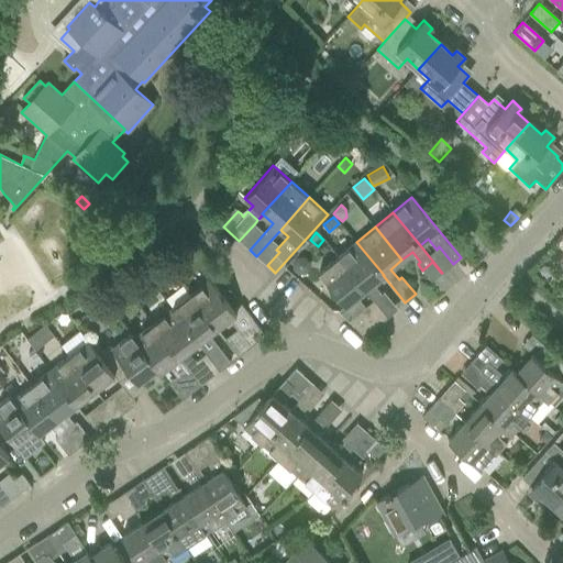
[(384,275),(356,242),(338,256),(365,290),(364,290),(373,300),(381,294),(373,284),(383,275),(384,275)]
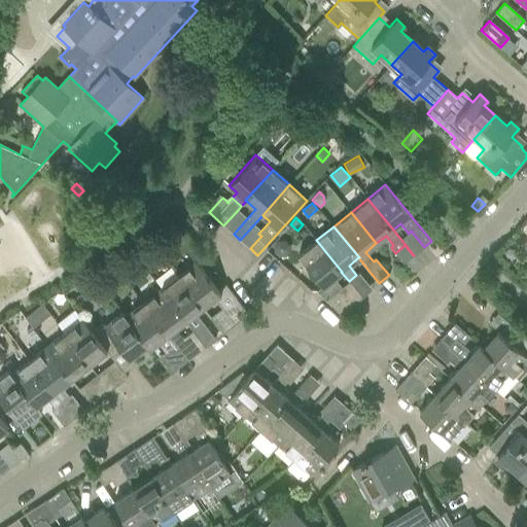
[(316,240),(299,255),(323,286),(316,292),(341,314),(351,306),(339,290),(342,288),(334,278),(341,272),(342,272),(316,240)]
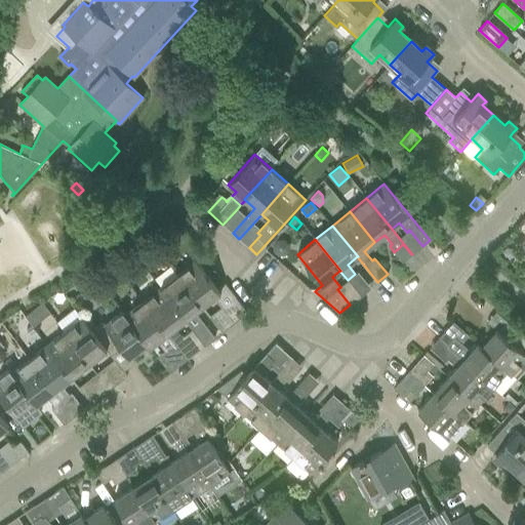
[(135,254),(128,259),(133,266),(139,261),(135,254)]
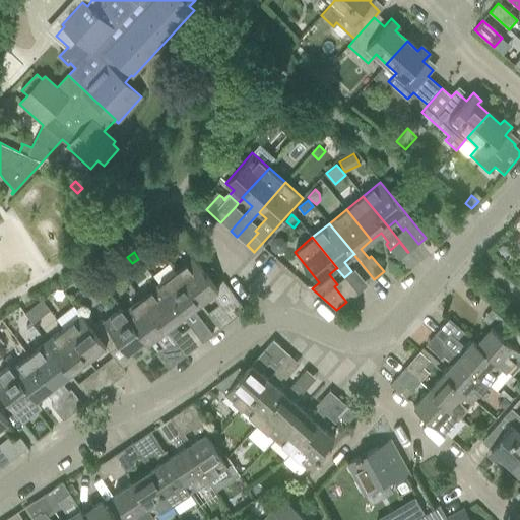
[(123,254),(113,261),(118,267),(119,270),(129,262),(123,254)]
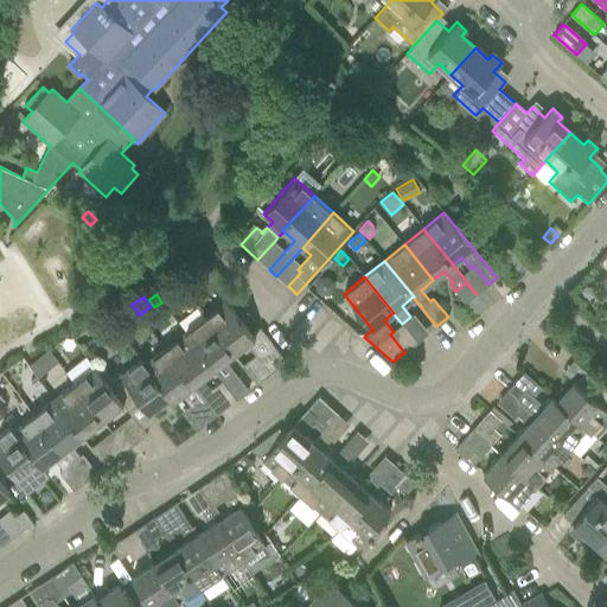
[(246,344),(269,375),(286,362),(260,328),(251,334),(225,301),(205,318),(234,353),(246,344)]
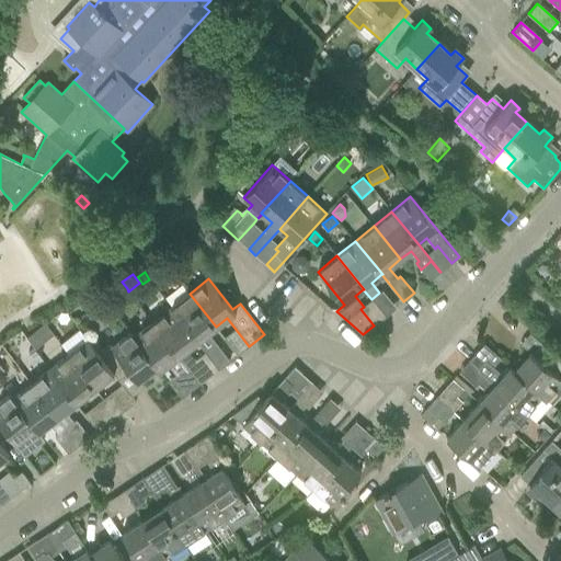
[(99,301),(91,292),(81,299),(89,309),(99,301)]
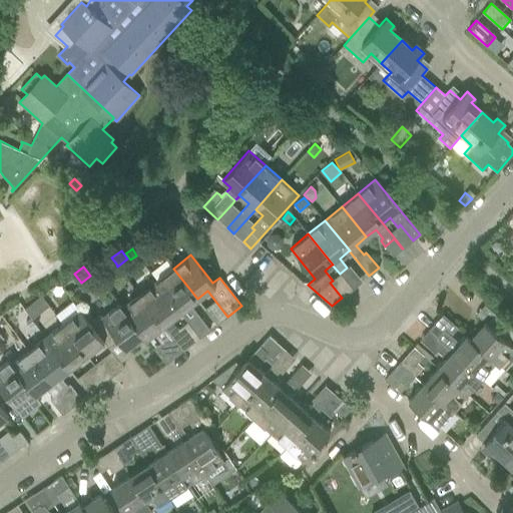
[(197,299),(173,269),(156,282),(180,312),(200,338),(210,330),(190,305),(197,299)]
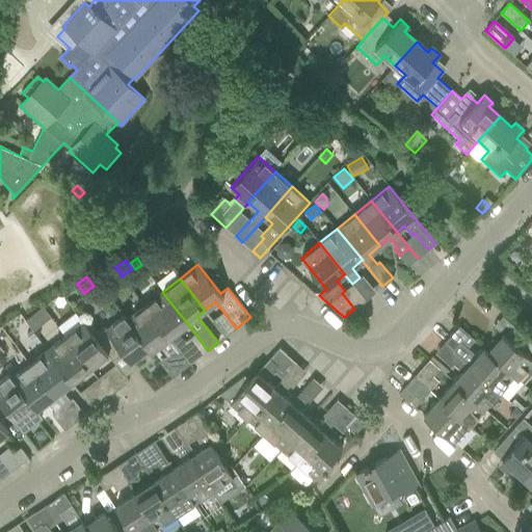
[(187,323),(162,292),(144,306),(168,338),(169,338),(182,353),(181,353),(189,364),(197,357),(177,331),(187,323)]
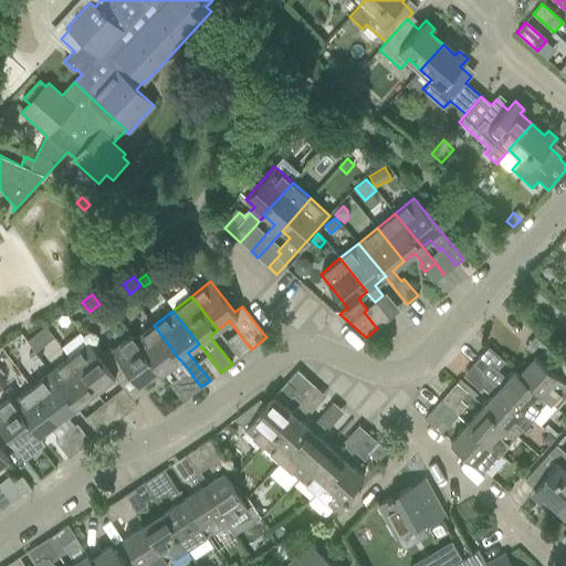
[(154,325),(134,341),(160,375),(169,367),(180,383),(184,380),(194,394),(201,387),(192,376),(194,376),(180,359),(179,359),(154,325)]
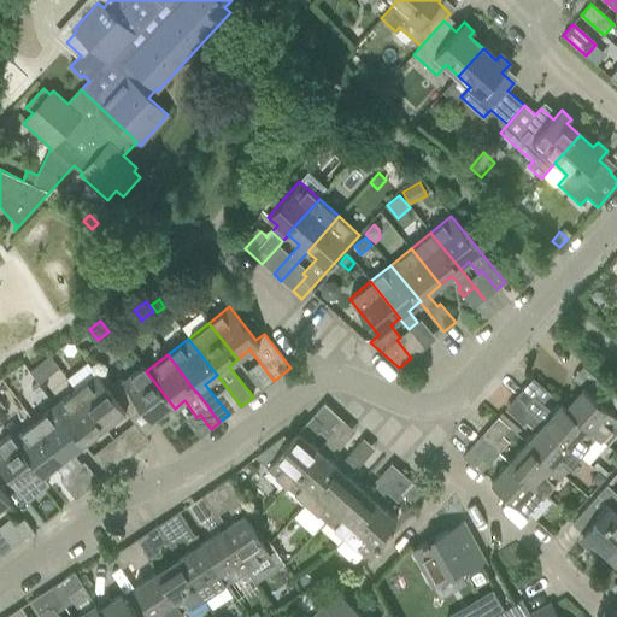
[(97,375),(95,375),(86,364),(65,380),(75,391),(104,428),(124,412),(107,389),(97,375)]
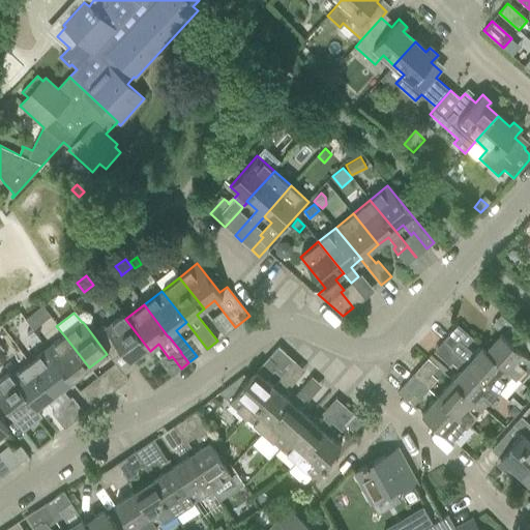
[(125,319),(122,315),(105,329),(102,326),(92,334),(107,354),(107,353),(111,358),(121,350),(128,360),(138,353),(141,357),(150,351),(125,319)]
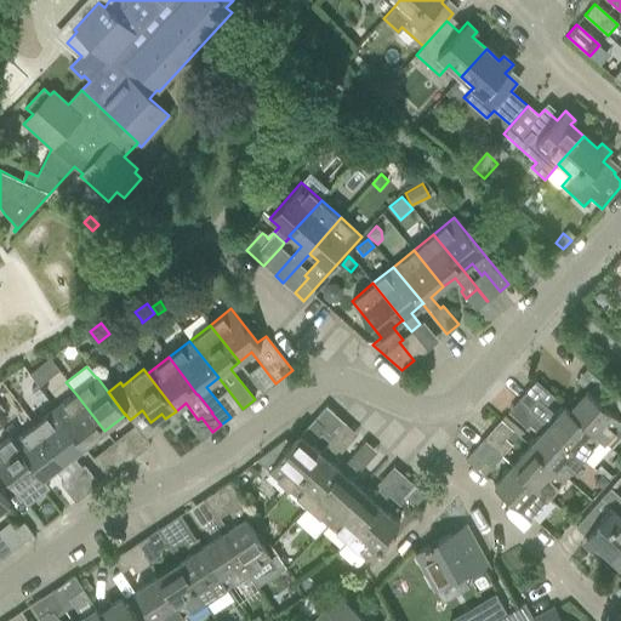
[(576,381),(587,391),(579,400),(574,396),(564,406),(600,438),(600,439),(604,443),(620,423),(620,399),(608,388),(587,369),(576,381)]
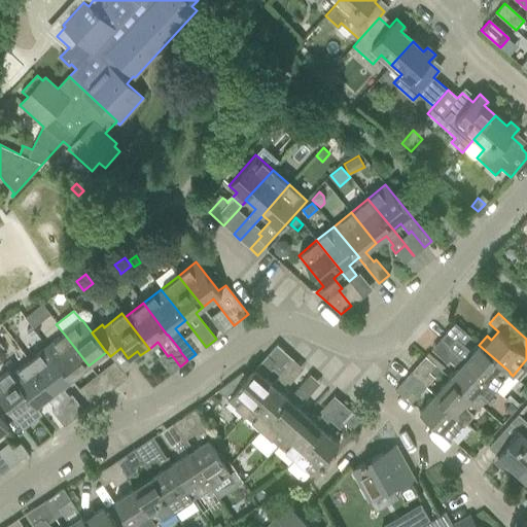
[(7,320),(0,325),(6,332),(14,326),(9,319),(7,320)]
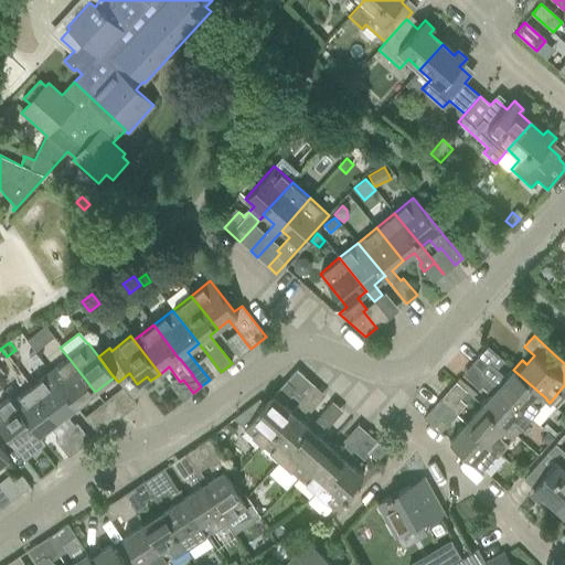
[(33,350),(29,354),(33,361),(39,356),(33,350)]
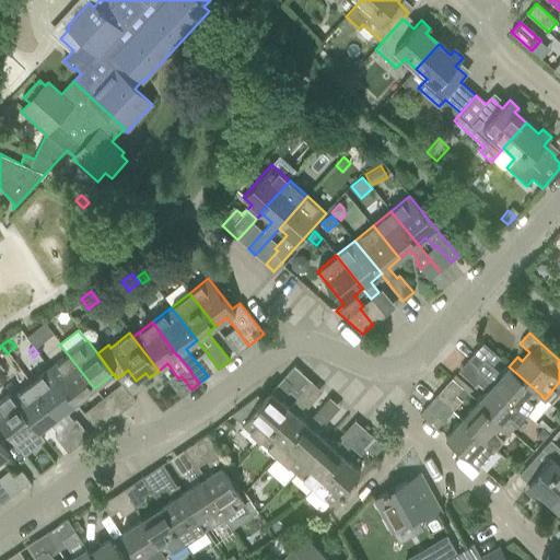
[(509,366),(502,375),(486,360),(483,362),(475,353),(467,361),(483,376),(483,375),(526,413),(541,396),(541,395),(509,366)]
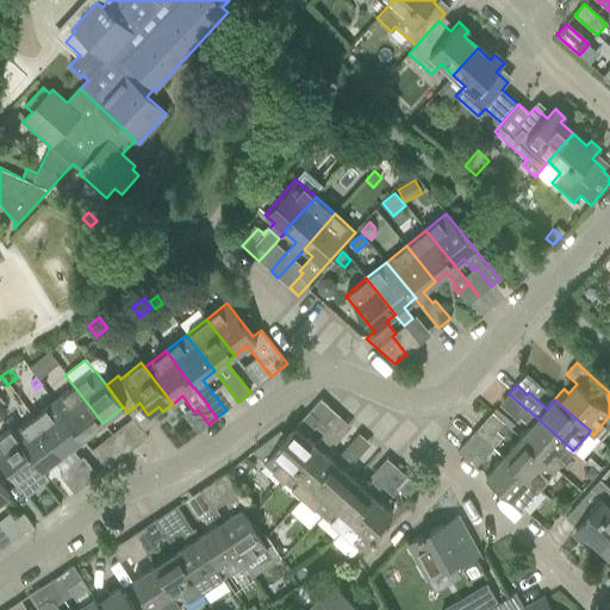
[(74,386),(54,403),(82,439),(103,423),(74,386)]
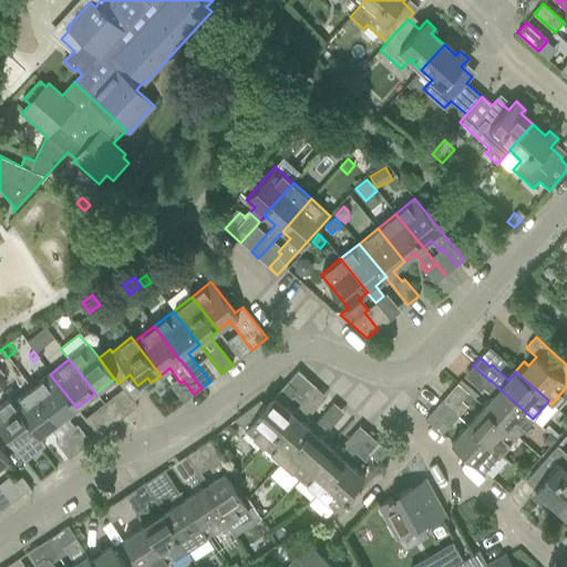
[(291,394),(306,378),(298,371),(245,430),(264,446),(292,414),(285,406),(294,397),(291,394)]
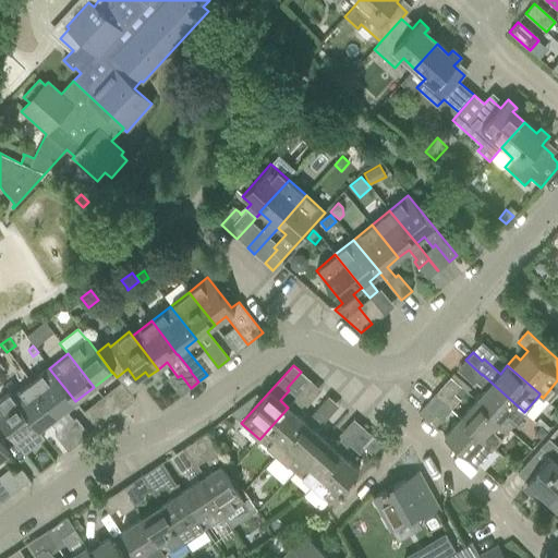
[(49,368),(31,383),(64,426),(73,420),(65,409),(75,401),(49,368)]
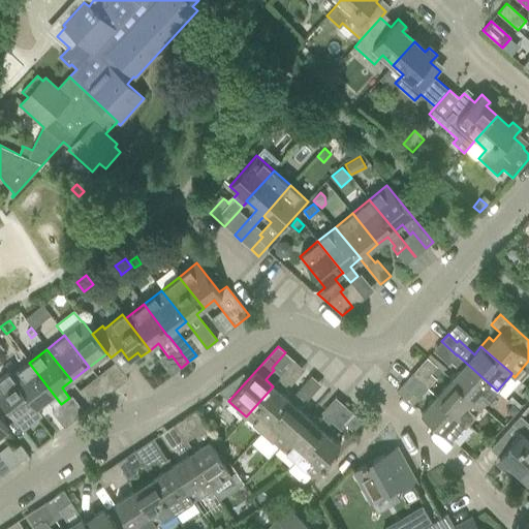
[(457,354),(457,355),(450,362),(460,371),(452,380),(481,407),(497,391),(457,354)]
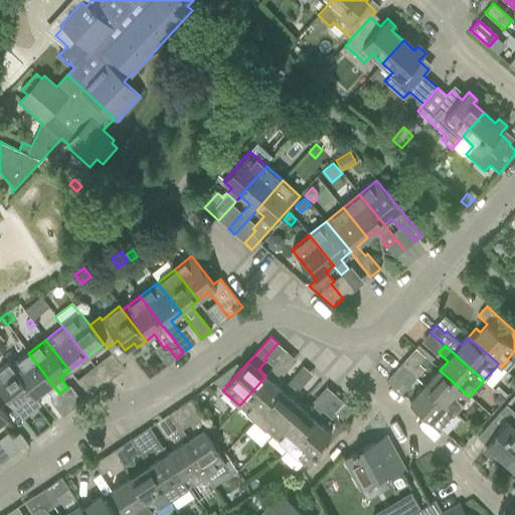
[(431,362),(415,349),(409,355),(424,369),(431,362)]
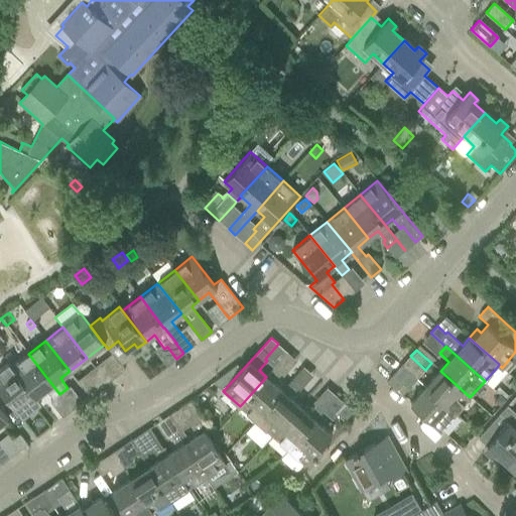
[(28,354),(12,367),(35,397),(45,390),(52,399),(59,394),(28,354)]
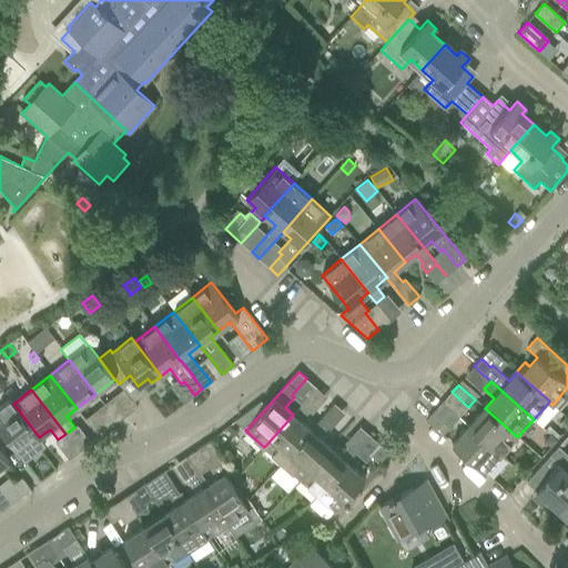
[(0,444),(8,438),(24,459),(44,445),(39,438),(39,437),(13,404),(10,398),(0,406),(0,444)]
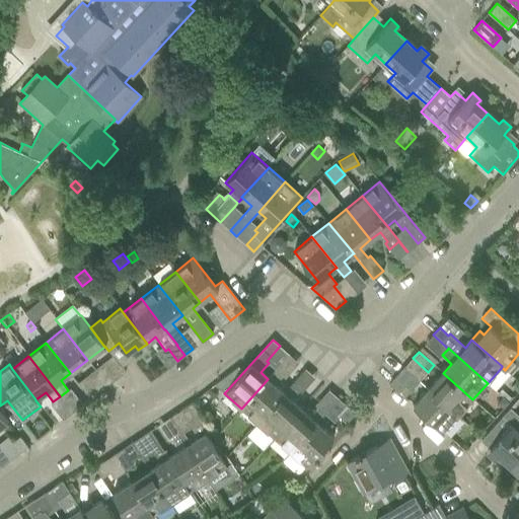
[(107,385),(115,379),(106,369),(99,375),(107,385)]
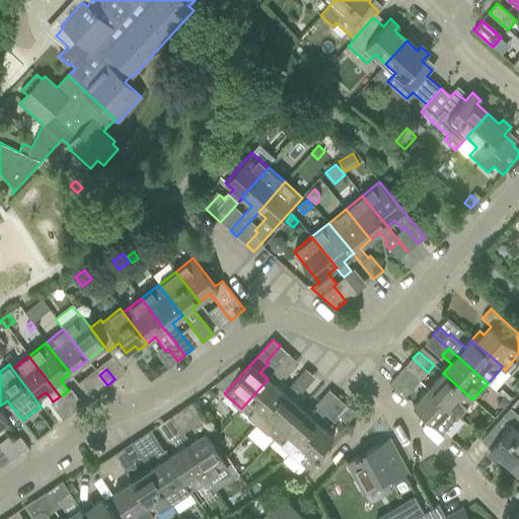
[(268,379),(241,409),(257,424),(284,393),(275,385),(283,376),(276,370),(268,379)]
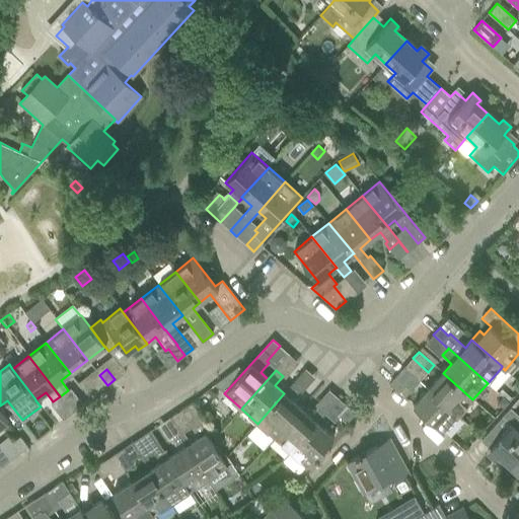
[(472,399),(443,373),(429,389),(458,416),(472,399)]
